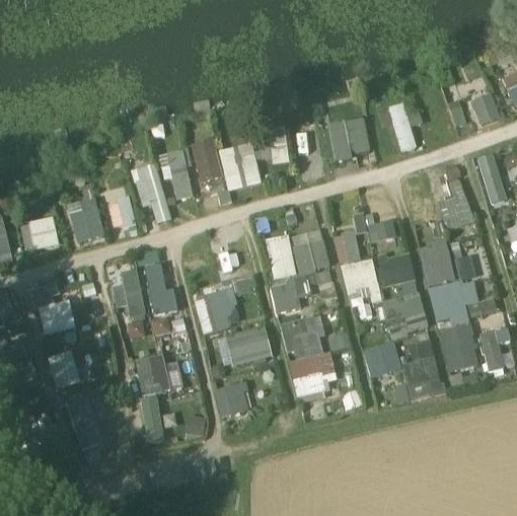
[(516,72),(502,76),(511,107),(516,105),(516,72)]
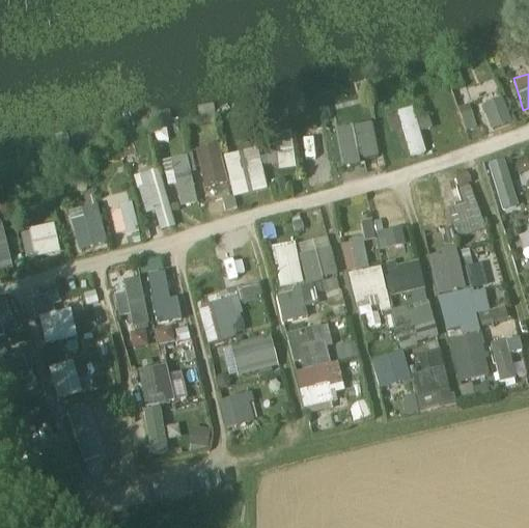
[(492,131),(513,121),(501,94),(479,104),(492,131)]
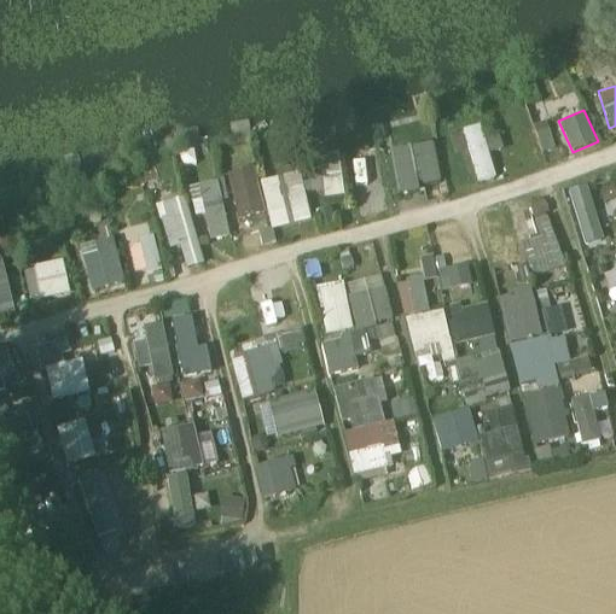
[(534,126),(542,150),(556,145),(547,121),(534,126)]
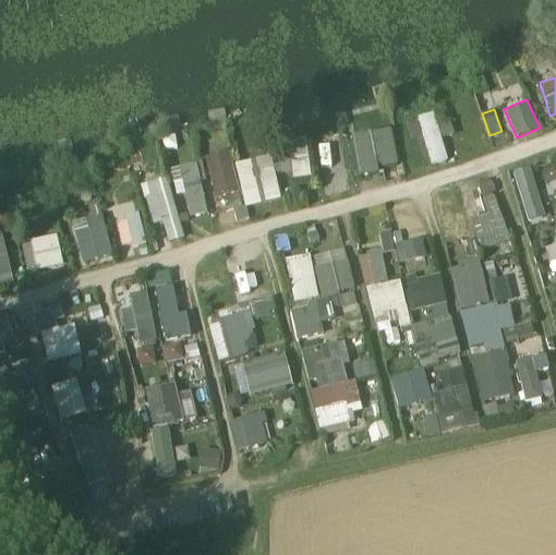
[(434,111),(419,115),(431,164),(447,159),(442,135),(454,132),(450,118),(436,121),(434,111)]
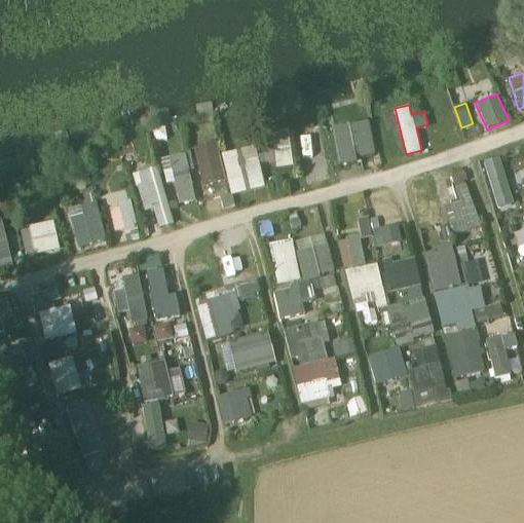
[(334,160),(373,158),(370,122),(332,124),(334,160)]
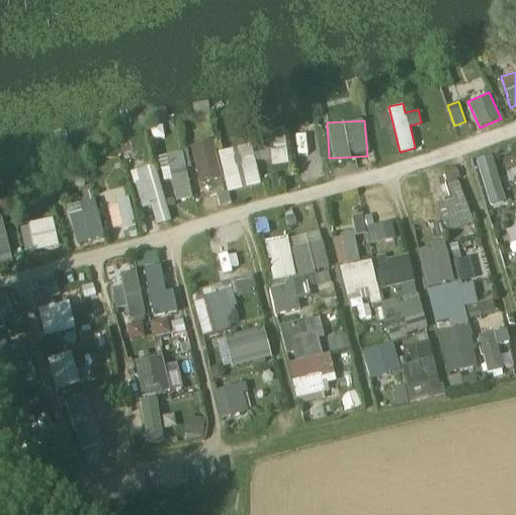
[(282,125),(266,127),(271,165),(287,163),(282,125)]
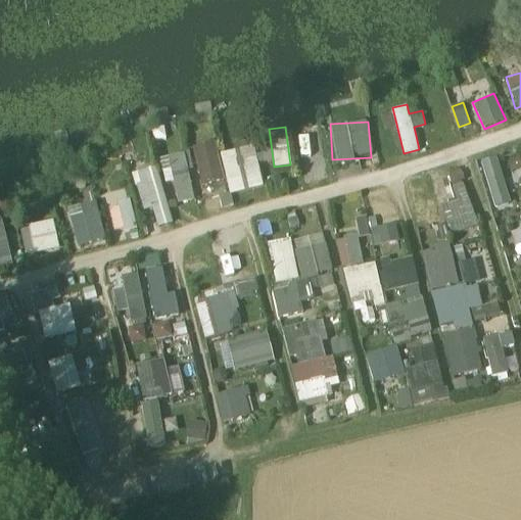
[(202,183),(225,177),(215,138),(192,144),(202,183)]
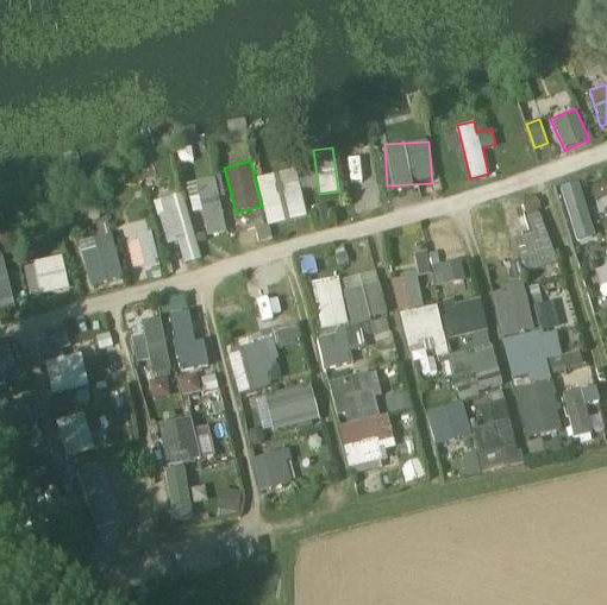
[(269,225),(306,214),(294,168),(256,178),(269,225)]
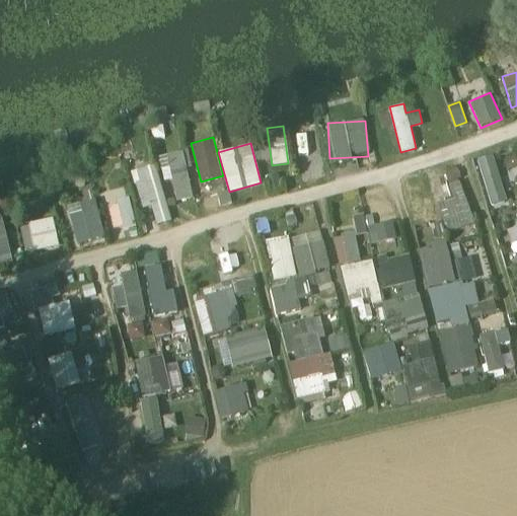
[(516,144),(495,149),(503,178),(516,175),(516,144)]
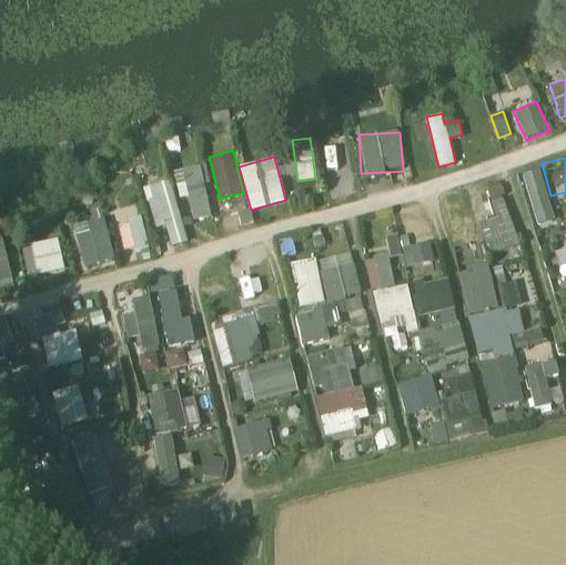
[(189,194),(192,219),(210,215),(202,162),(174,167),(179,195),(189,194)]
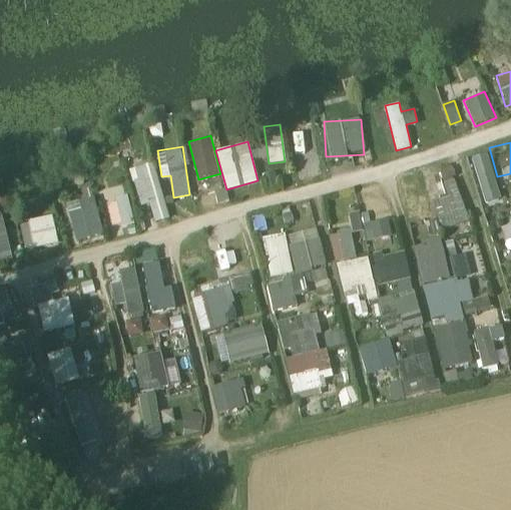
[(482,201),(500,197),(490,151),(472,155),(482,201)]
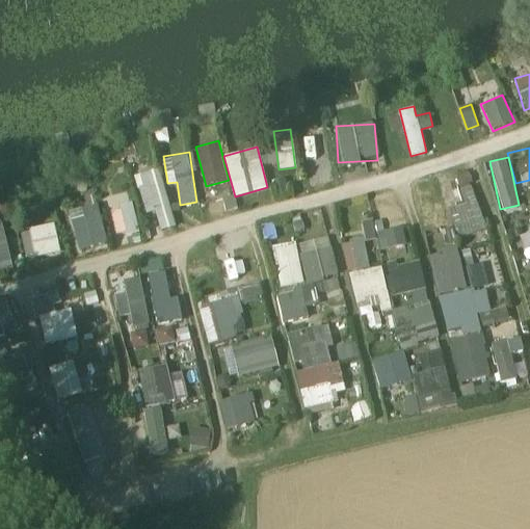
[(133,173),(144,210),(155,207),(161,228),(176,223),(158,165),(133,173)]
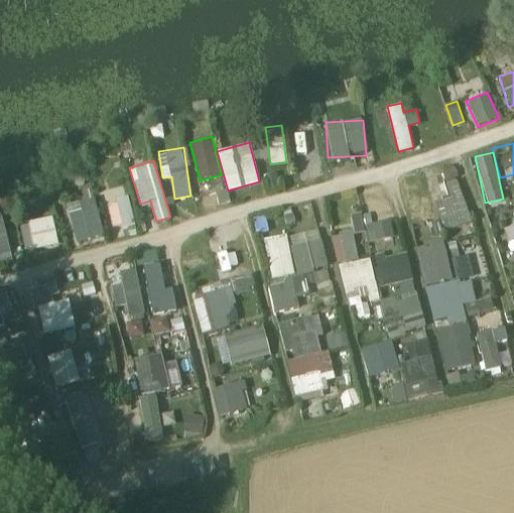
[(438,182),(457,179),(455,164),(435,167),(438,182)]
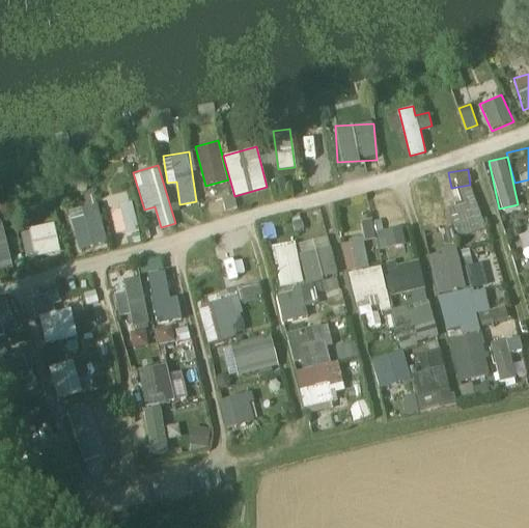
[(210,185),(212,209),(233,206),(231,183),(210,185)]
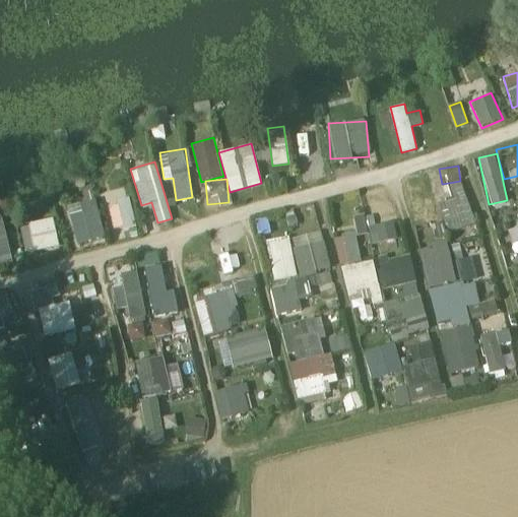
[(449,183),(451,201),(443,202),(446,229),(468,225),(463,181),(449,183)]
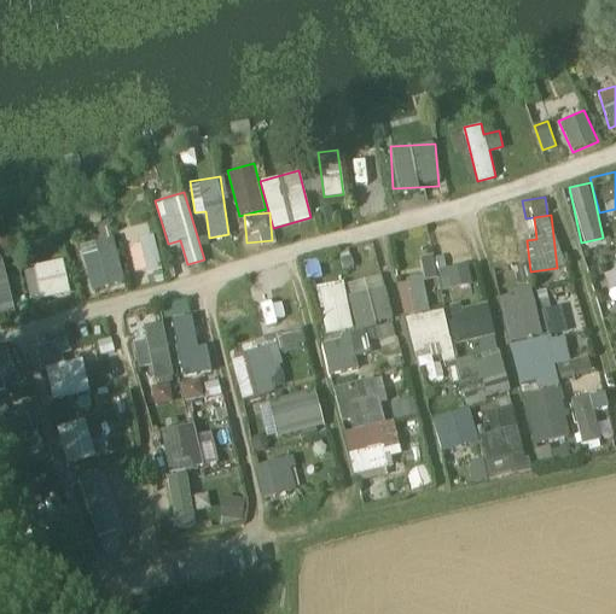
[(77,243),(91,288),(125,278),(111,233),(77,243)]
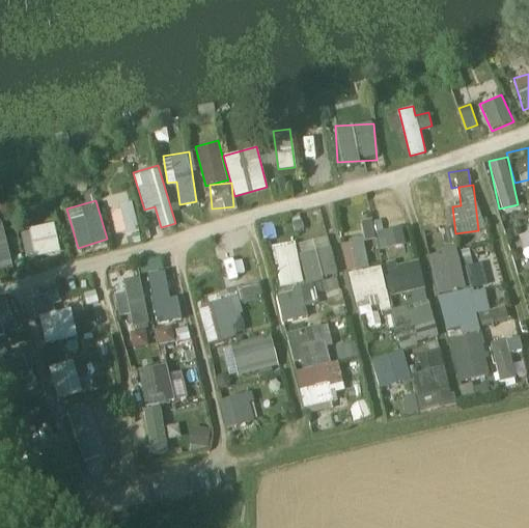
[(132,200),(110,206),(118,235),(140,229),(132,200)]
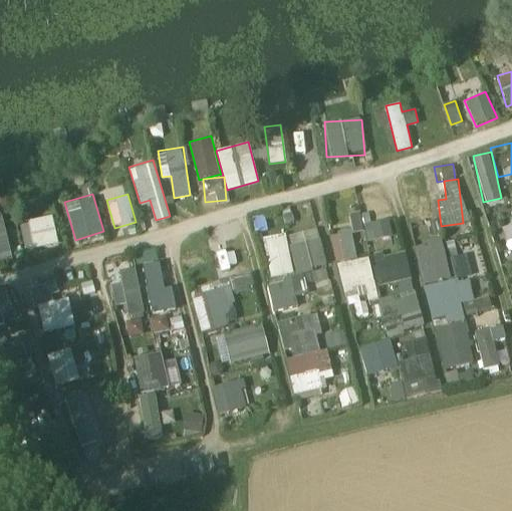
[(331,232),(335,261),(355,258),(352,242),(396,236),(393,218),(362,222),(360,211),(349,212),(351,229),(331,232)]
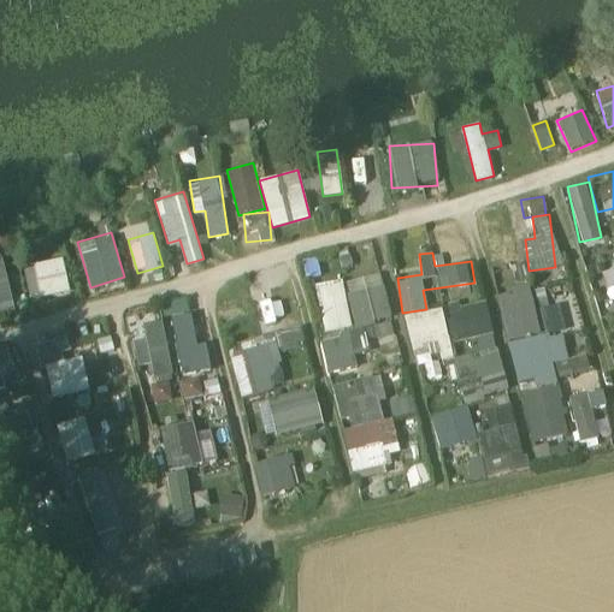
[(0,256),(0,308),(17,303),(4,255),(0,256)]
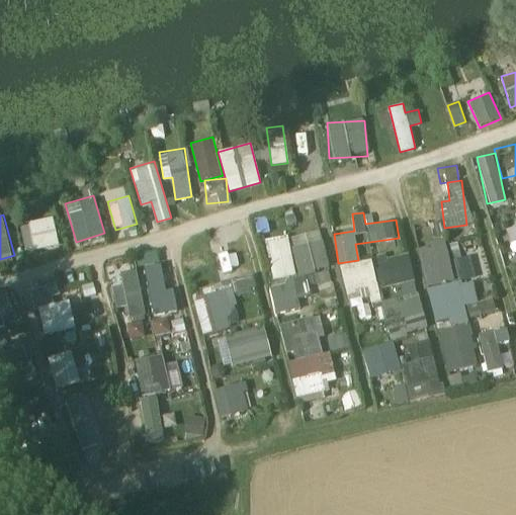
[(21,221),(25,248),(59,243),(55,217),(21,221)]
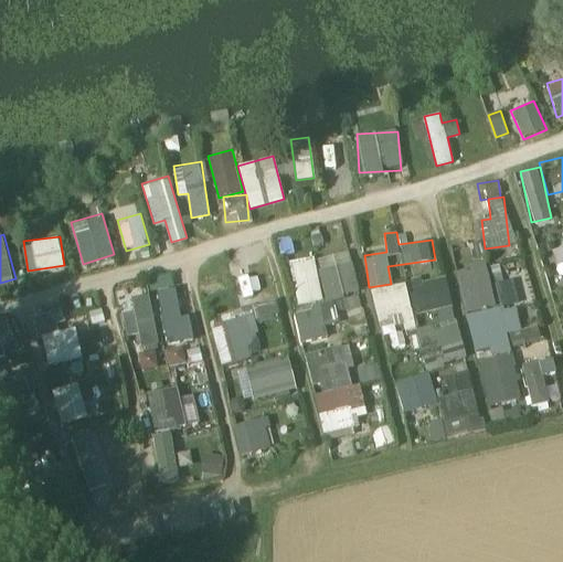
[(336,310),(362,305),(350,251),(316,258),(315,255),(289,260),(299,307),(295,308),(301,339),(340,331),(336,310)]
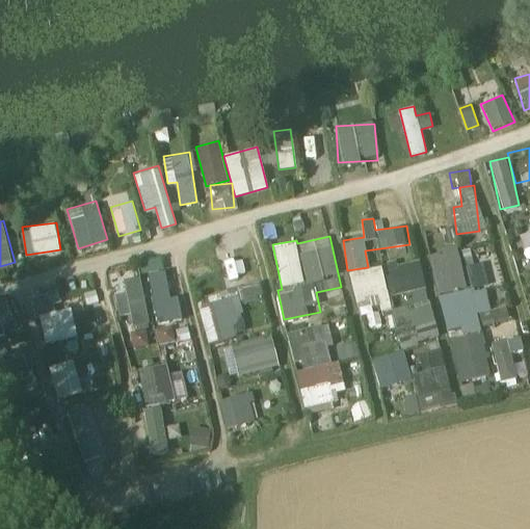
[(487,287),(466,290),(459,246),(432,250),(446,336),(477,331),(476,324),(508,319),(506,307),(491,309),(487,287)]
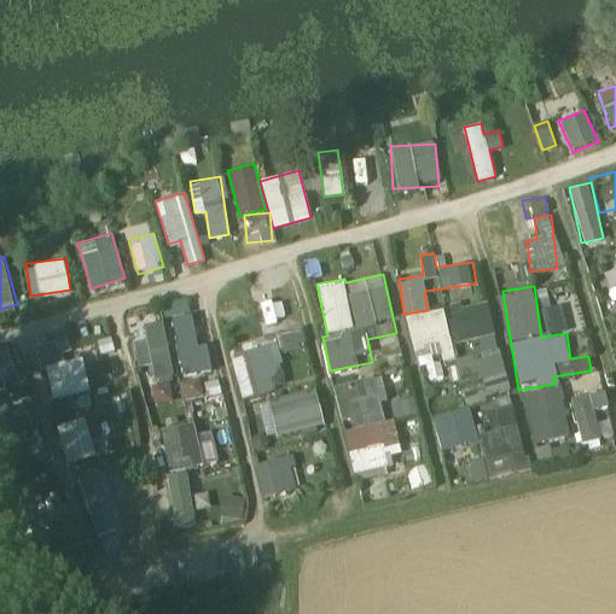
[(243,291),(218,293),(219,303),(244,300),(243,291)]
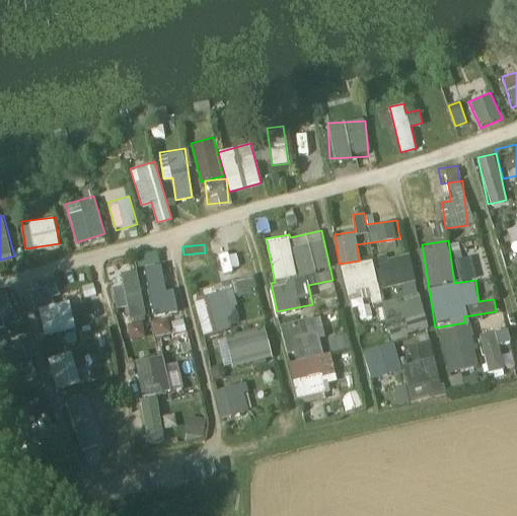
[(140,254),(143,266),(160,262),(158,250),(140,254)]
